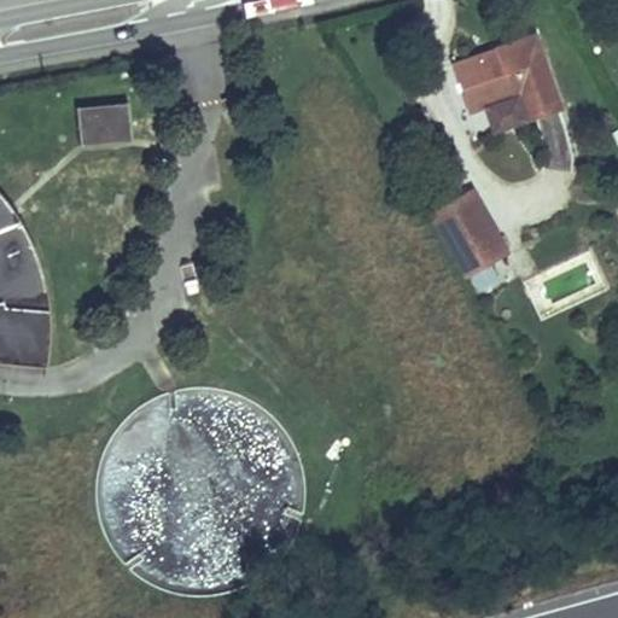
[(466,112),(516,94),(524,118),(555,108),(532,36),(450,65),(466,112)]
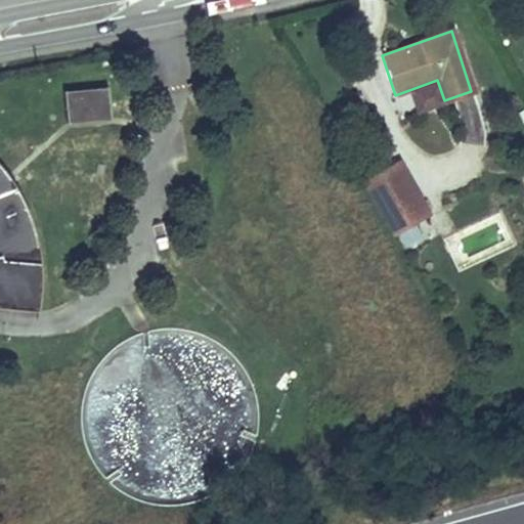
[(110,114),(107,92),(63,96),(66,119),(110,114)]
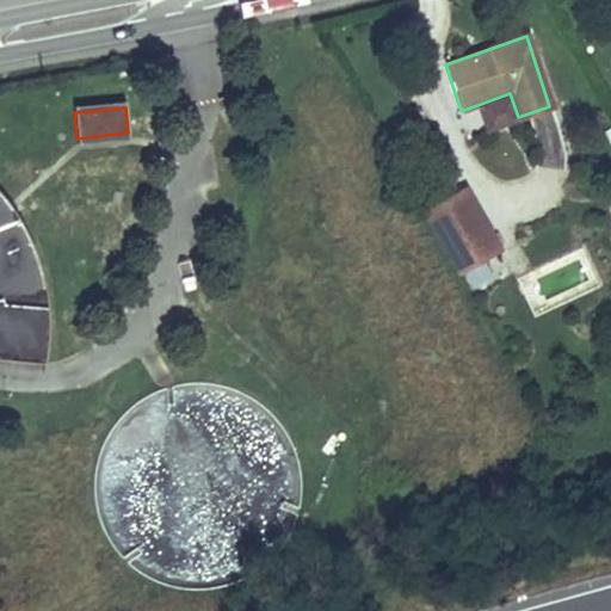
[(409,187),(419,204),(423,203),(445,193),(442,185),(437,174),(409,187)]
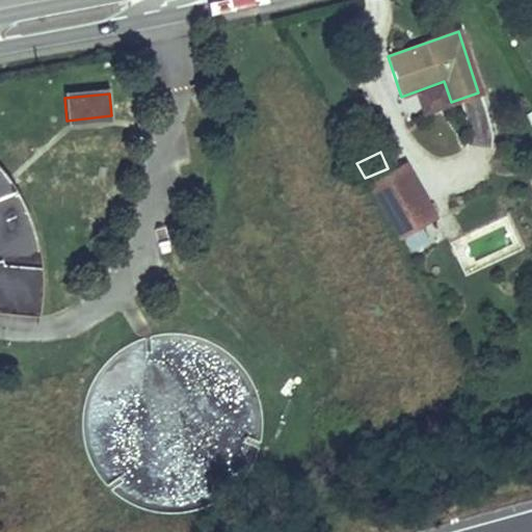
[(403,153),(384,161),(388,168),(368,177),(376,196),(414,179),(403,153)]
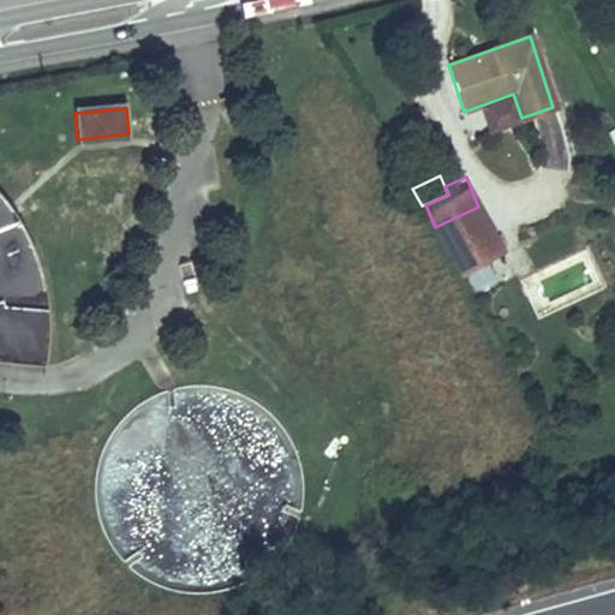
[(0,354),(41,359),(45,306),(39,269),(27,234),(10,206),(0,193),(0,354)]
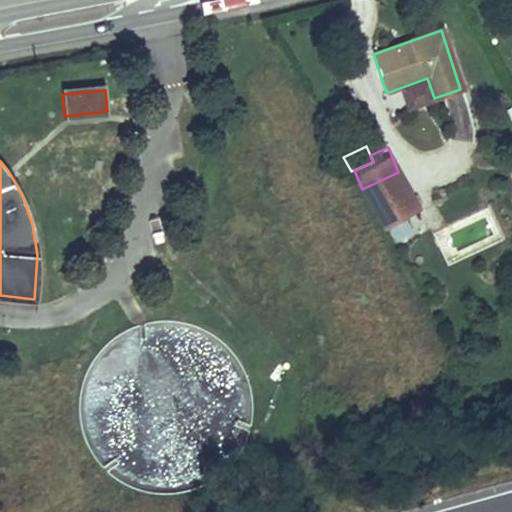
[(178,185),(179,197),(191,196),(190,184),(178,185)]
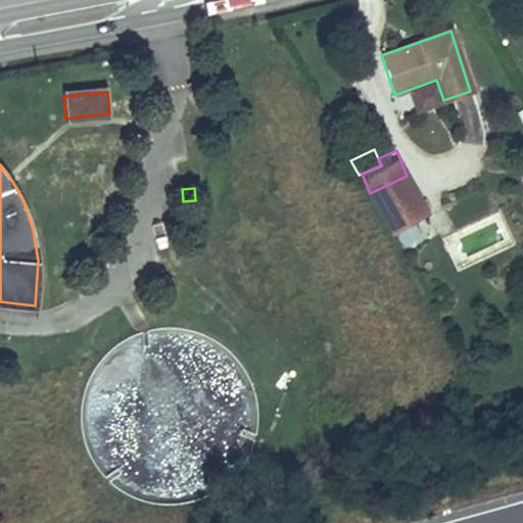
[(191,227),(189,209),(177,210),(179,228),(191,227)]
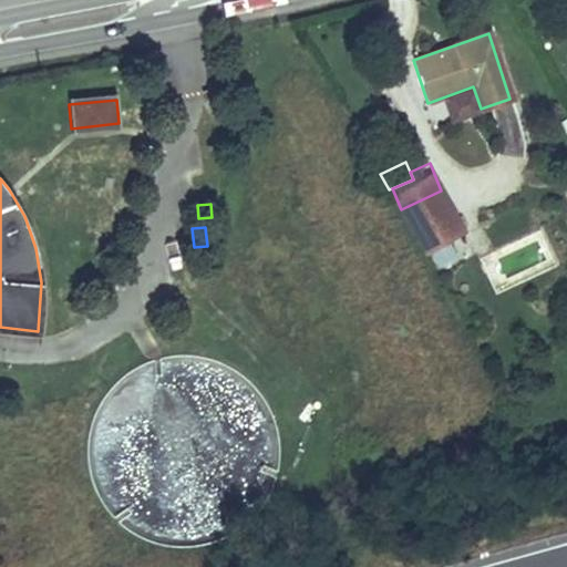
[(187,357),(160,359),(137,367),(116,382),(94,410),(85,441),(86,472),(100,504),(119,525),(146,542),(179,548),(215,543),(237,531),(257,512),(269,492),(277,467),(277,439),(269,413),(257,392),(237,374),(214,362),(187,357)]
